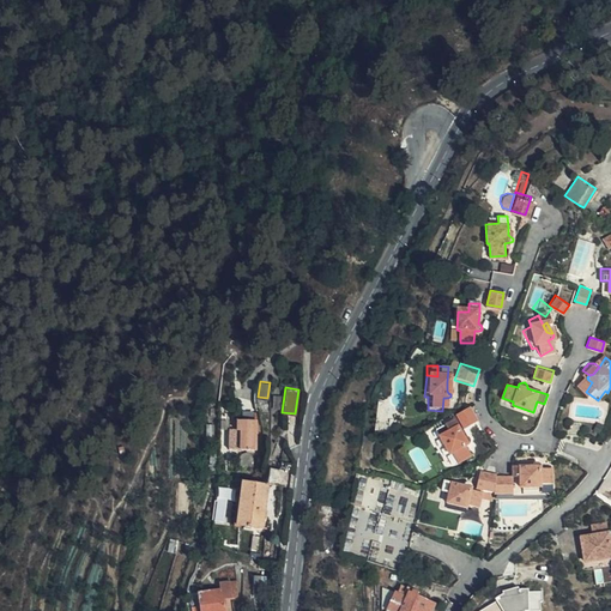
[(537,401),(533,412),(540,415),(544,404),(537,401)]
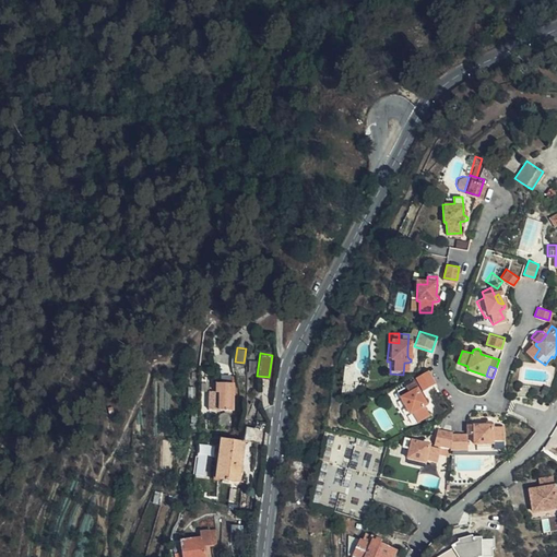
[(416,382),(421,390),(423,389),(434,383),(425,369),(413,376),(416,382)]
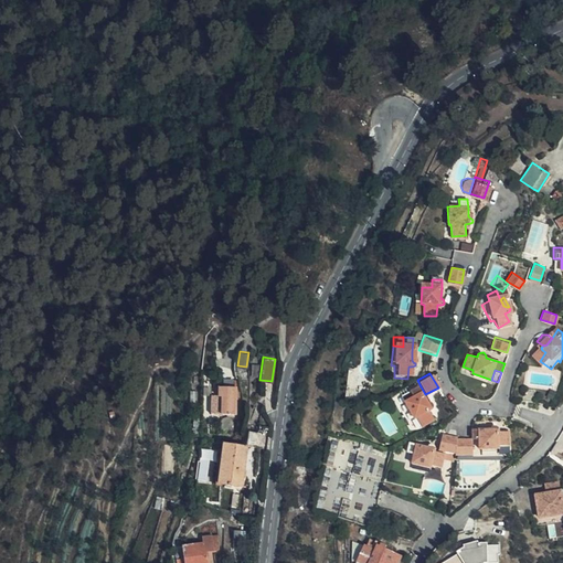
[(235,412),(236,385),(216,384),(216,393),(210,393),(209,412),(235,412)]
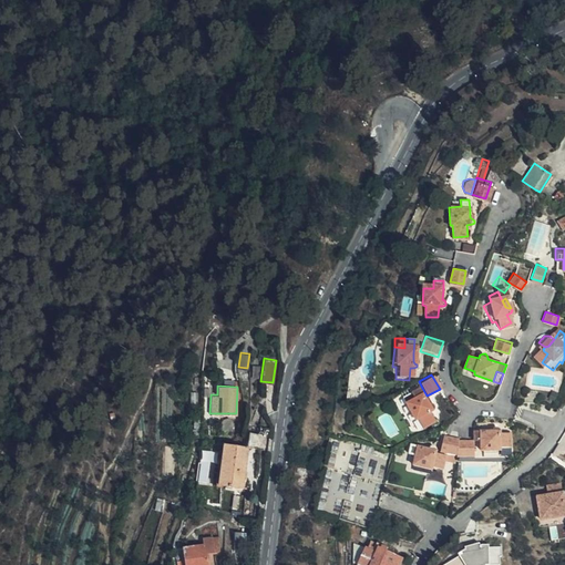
[(431,403),(427,396),(422,388),(413,392),(417,400),(409,404),(417,419),(420,418),(423,424),(435,419),(432,411),(435,409),(437,408),(434,404),(433,404),(431,403)]
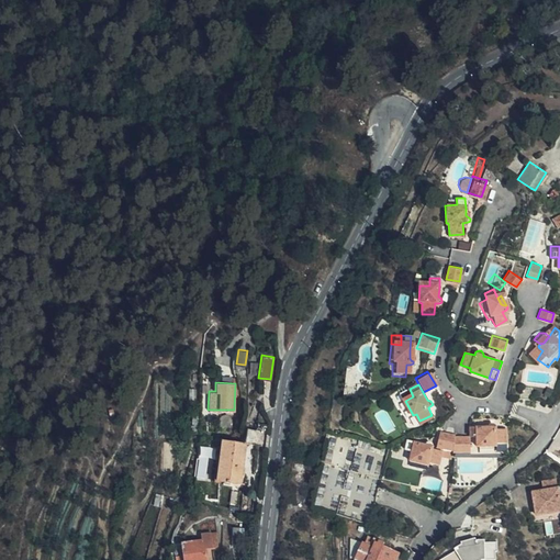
[(530,396),(532,387),(518,384),(517,395),(530,396)]
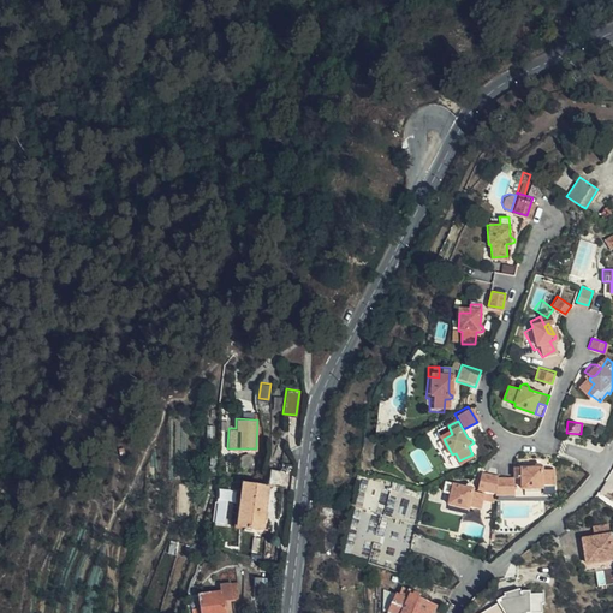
[(600,421),(595,429),(601,433),(606,424),(600,421)]
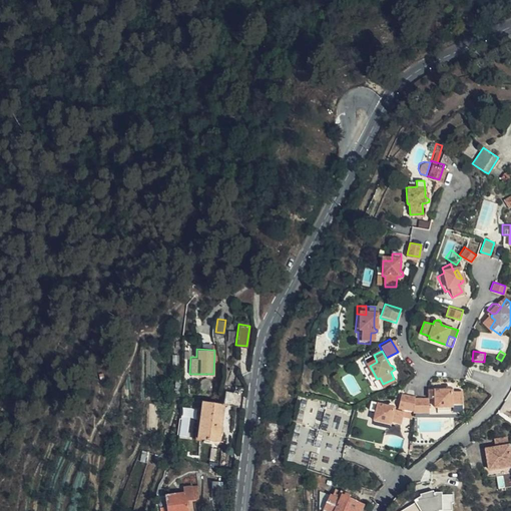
[(432,390),(431,398),(438,398),(438,407),(454,408),(454,404),(465,405),(466,394),(453,393),(453,388),(452,386),(450,387),(449,387),(448,389),(448,390),(432,390)]
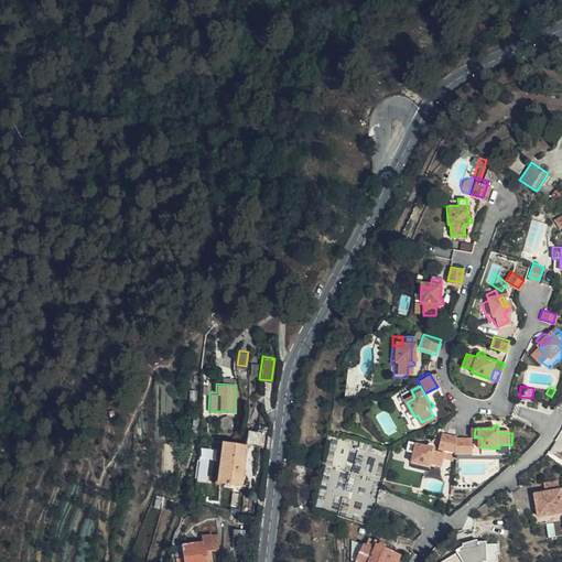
[(446,449),(456,451),(458,438),(458,435),(444,431),(440,446),(446,449)]
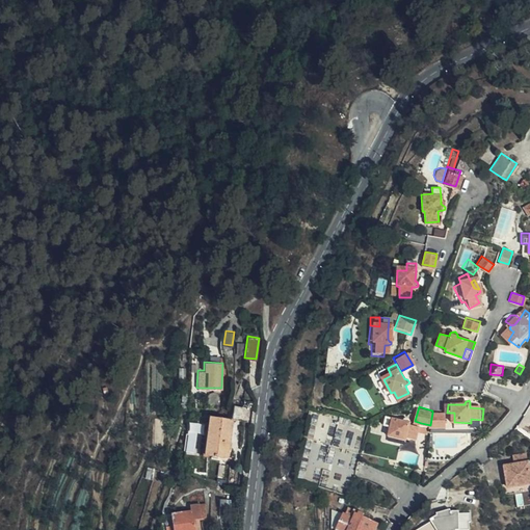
[(226,457),(231,420),(236,420),(237,413),(228,411),(227,418),(208,415),(203,454),(226,457)]
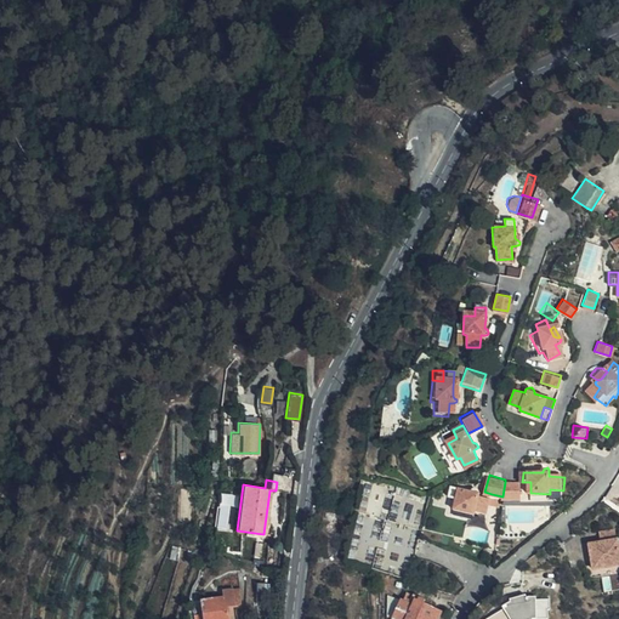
[(522,498),(522,482),(505,482),(503,497),(522,498)]
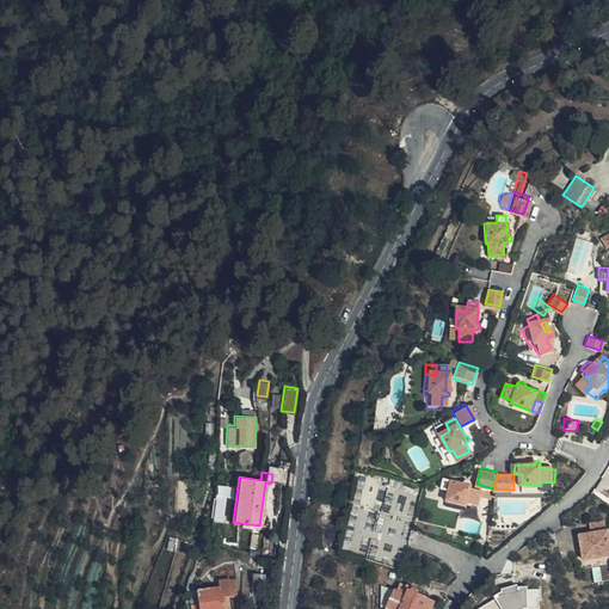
[(479,505),(481,496),(484,488),(472,486),(472,480),(471,479),(468,478),(466,478),(463,481),(444,477),(441,487),(450,490),(447,499),(466,505),(467,502),(479,505)]
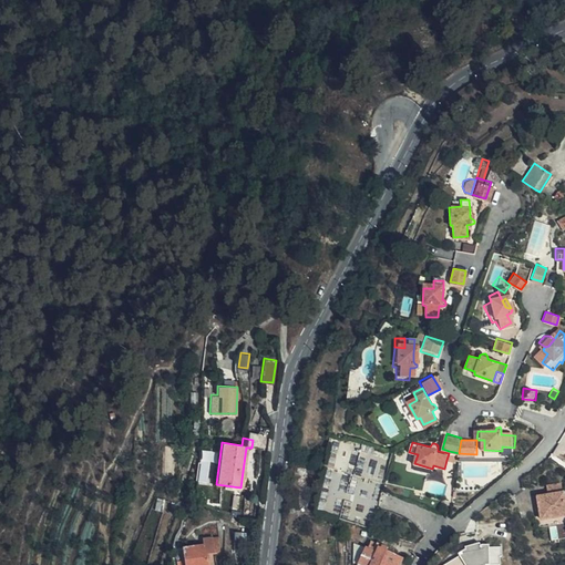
[(456,463),(459,453),(449,451),(449,453),(447,460),(456,463)]
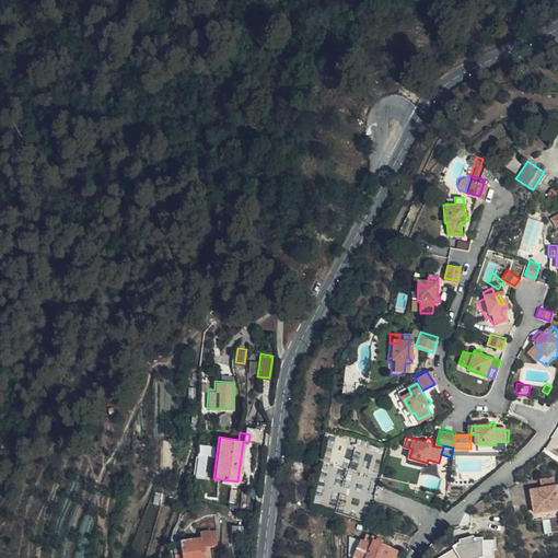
[(539,476),(539,484),(555,481),(554,475),(539,476)]
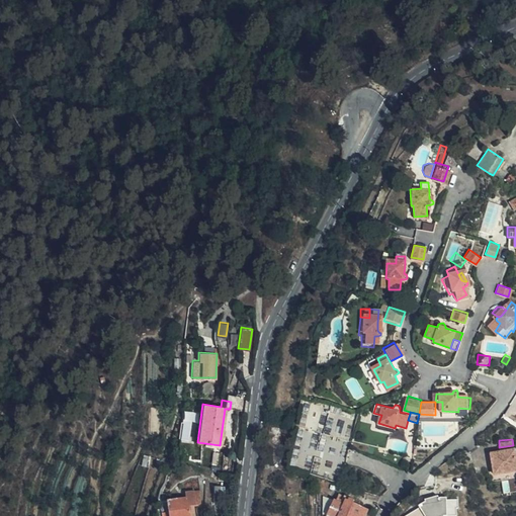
[(499,447),(499,457),(510,456),(509,447),(499,447)]
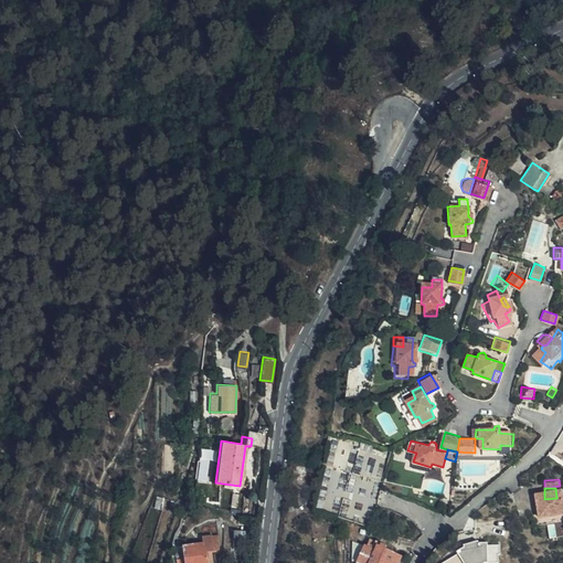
[(556,498),(544,499),(535,500),(537,520),(561,518),(559,499),(556,498)]
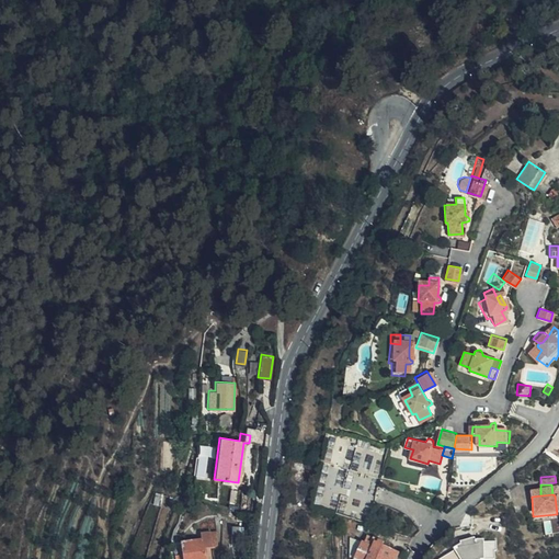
[(243,512),(246,513),(247,504),(238,502),(236,510),(243,512)]
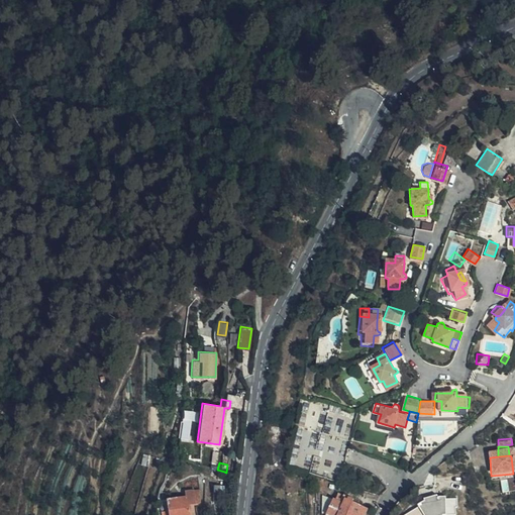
[(223,486),(211,486),(211,503),(223,503),(223,486)]
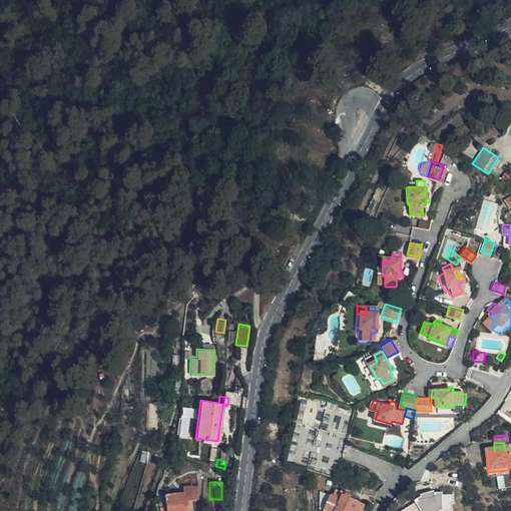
[(185,510),(184,501),(190,500),(188,487),(181,488),(181,492),(162,495),(164,510),(185,510)]
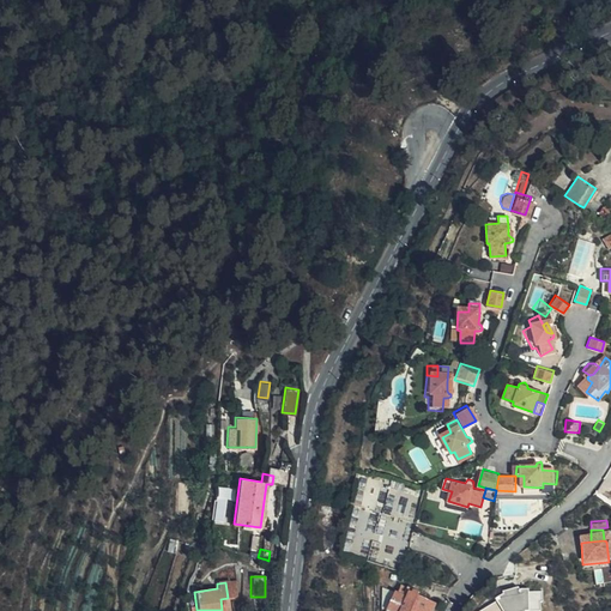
[(495,599),(487,606),(488,610),(524,610),(527,610),(542,610),(542,600),(544,600),(543,590),(530,588),(528,586),(520,585),(520,582),(500,585),(500,587),(494,596),(495,599)]
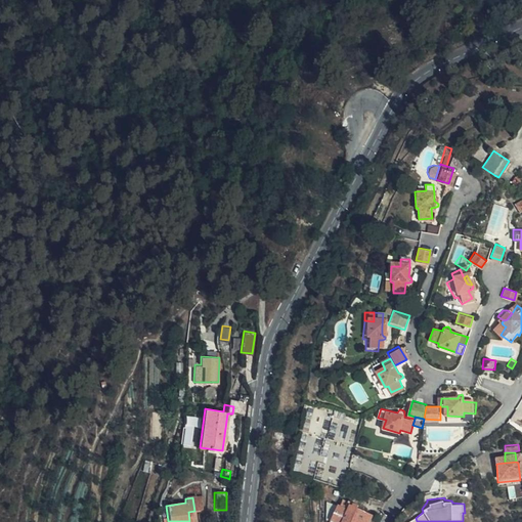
[(345,510),(348,504),(339,499),(337,506),(345,510)]
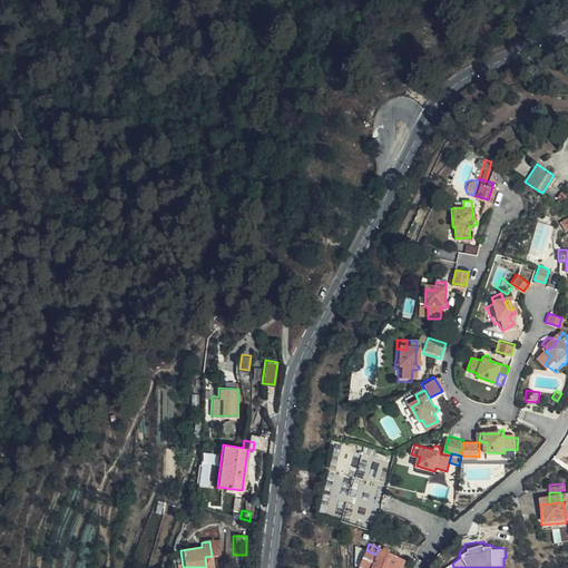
[(359,566),(366,550),(359,547),(354,558),(356,559),(354,565),(358,567),(359,566)]
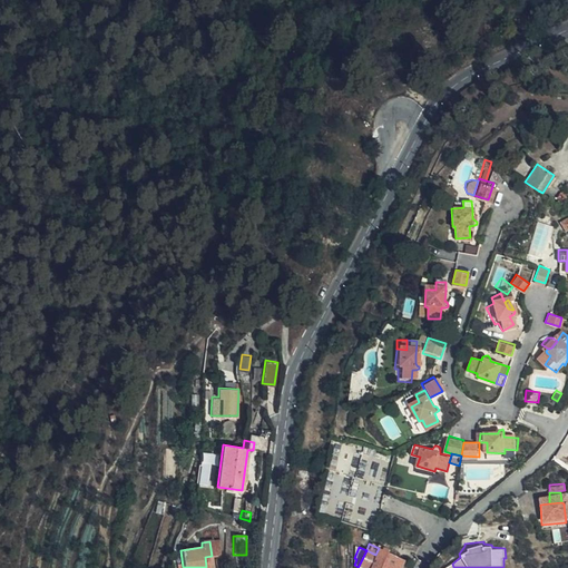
[(399,567),(403,560),(379,548),(375,555),(366,550),(359,566),(364,567),(399,567)]
